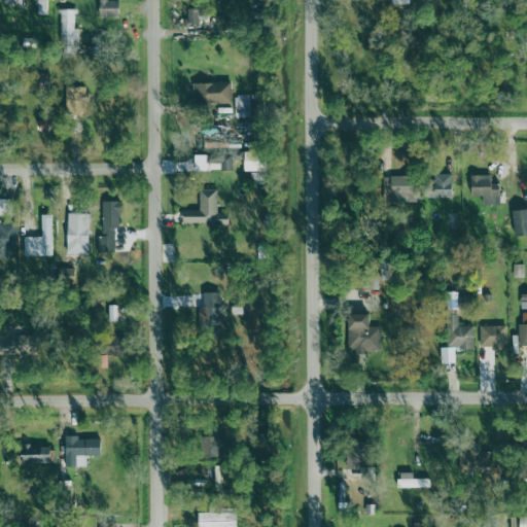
[(119,16),(118,1),(108,1),(107,0),(99,0),(100,18),(119,16)]
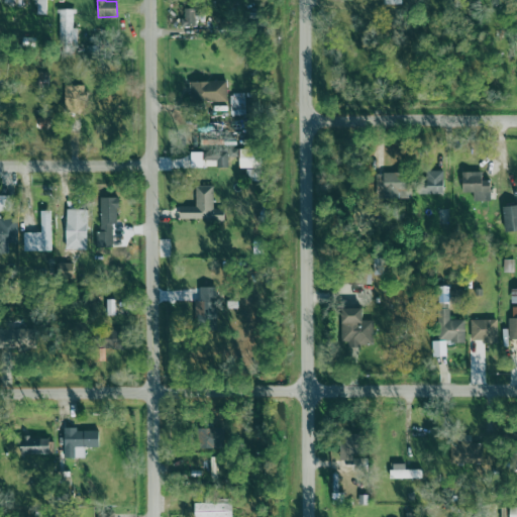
[(184,27),(196,26),(196,8),(183,9),(184,27)]
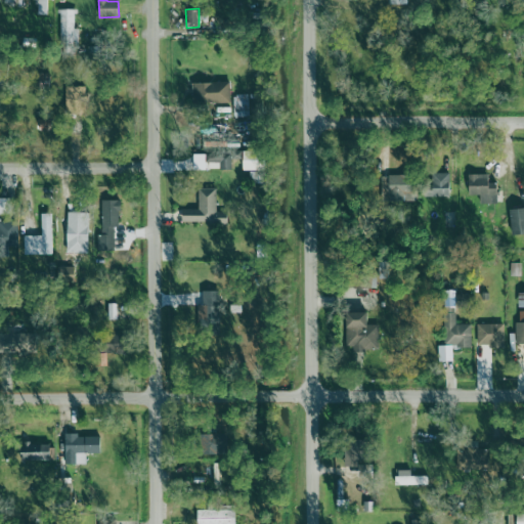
[(75,9),(60,9),(59,46),(78,46),(79,29),(75,29),(75,9)]
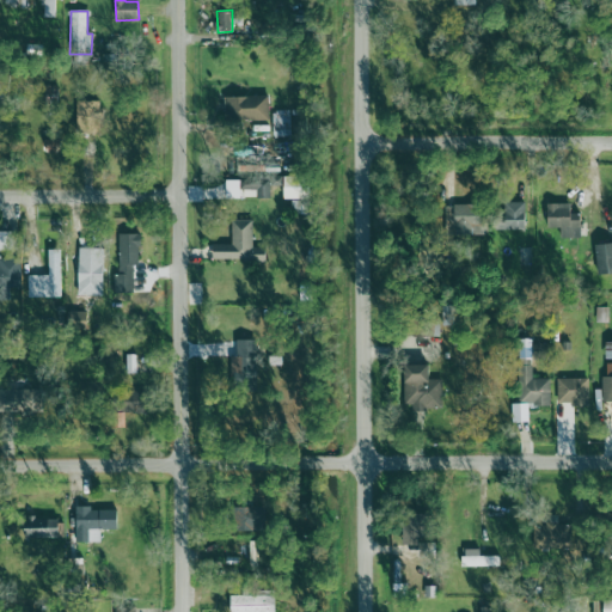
[(268,96),(225,97),(225,121),(269,120),(268,96)]
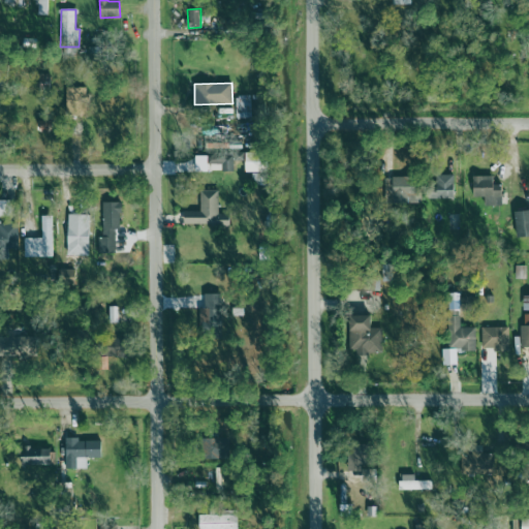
[(66,114),(80,114),(80,102),(88,102),(87,87),(66,88),(66,114)]
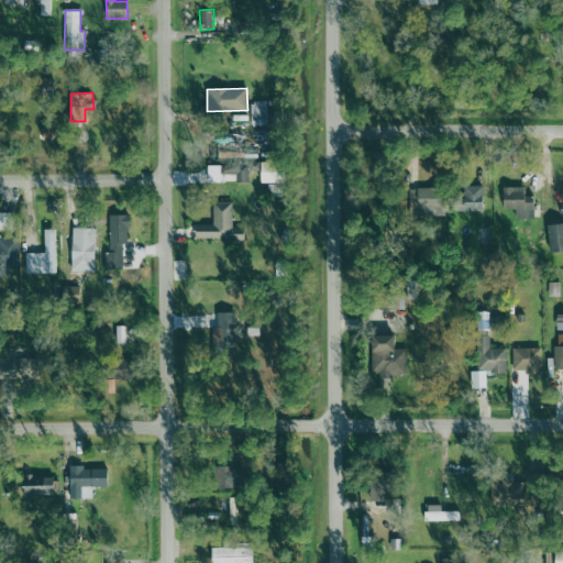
[(267,101),(251,102),(252,127),(268,125),(267,101)]
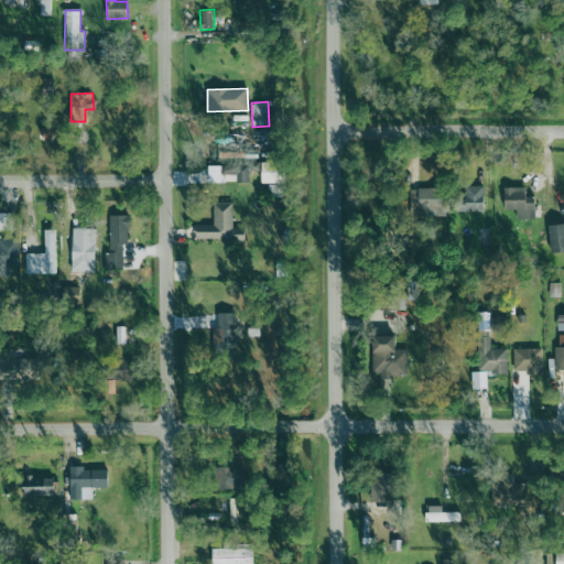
[(225,183),(249,182),(249,164),(224,165),(225,183)]
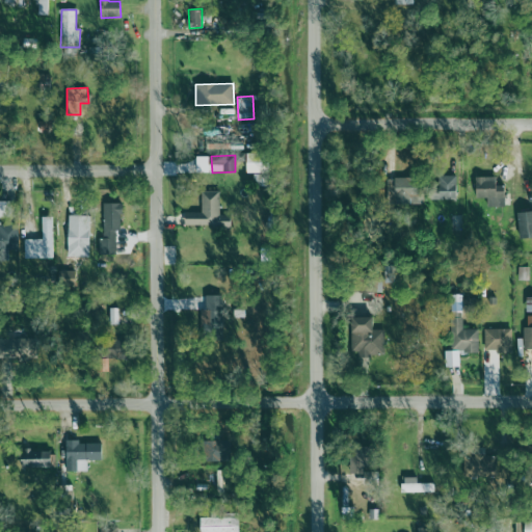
[(270,186),(270,168),(254,168),(254,186),(270,186)]
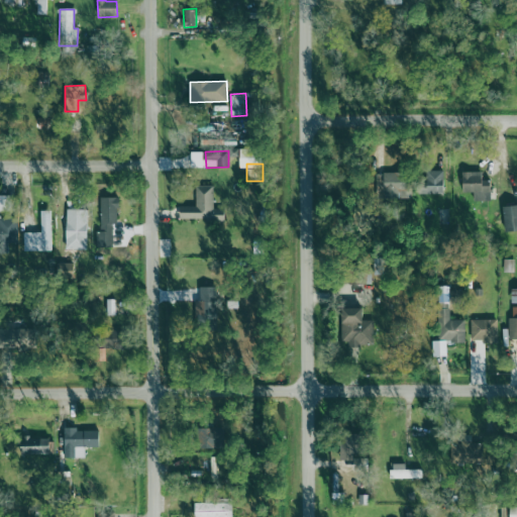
[(444,171),(423,171),(422,194),(444,194),(444,171)]
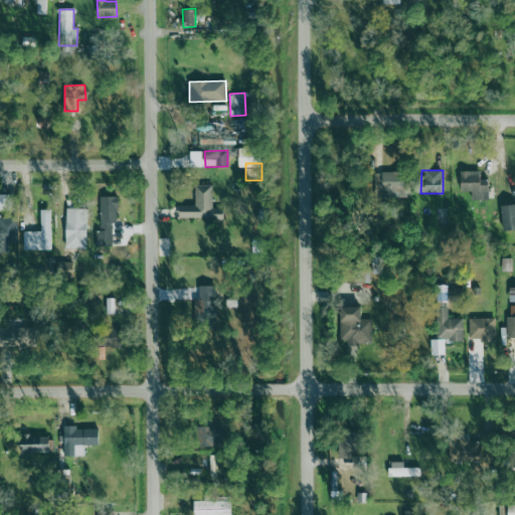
[(481,171),(461,172),(462,192),(472,192),(472,201),(489,200),(489,180),(481,180),(481,171)]
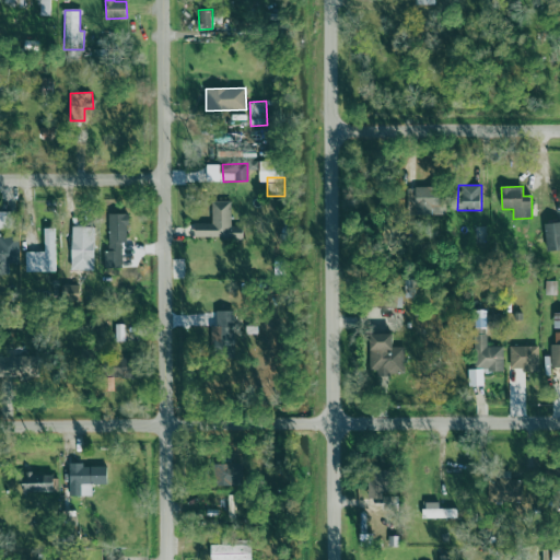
[(444,216),(444,187),(416,187),(416,216),(444,216)]
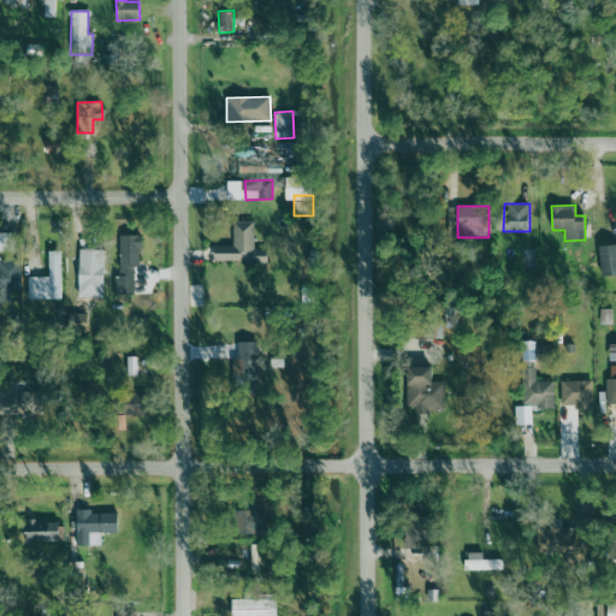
[(255,223),(234,221),(234,247),(215,247),(214,262),(270,264),(270,250),(254,250),(255,223)]
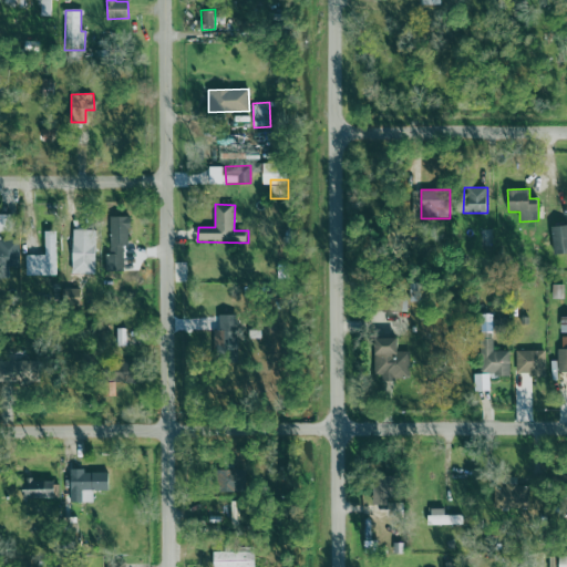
[(129,217),(111,216),(110,255),(106,255),(105,276),(126,276),(129,217)]
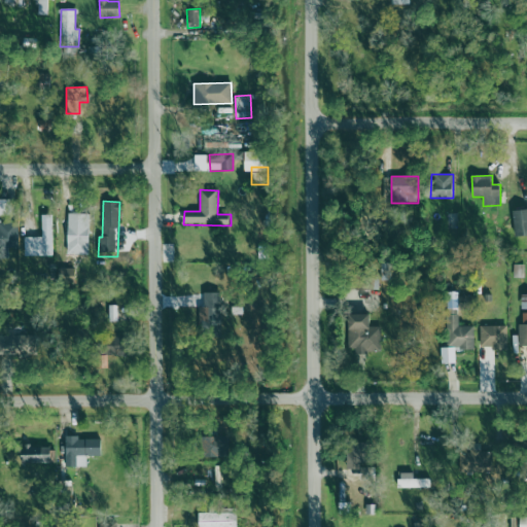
[(526,209),(513,211),(515,237),(526,236),(526,209)]
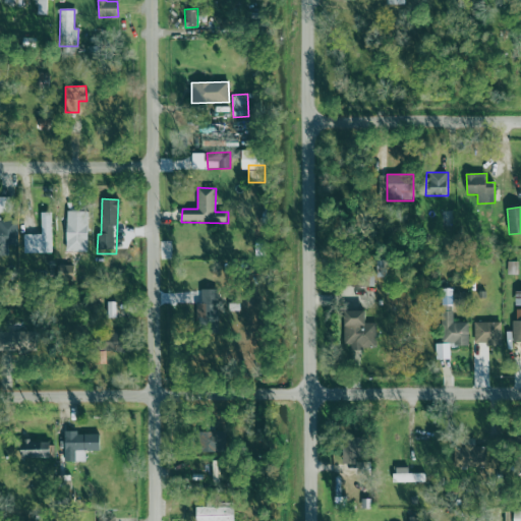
[(24,253),(52,253),(51,213),(41,213),(42,234),(23,234),(24,253)]
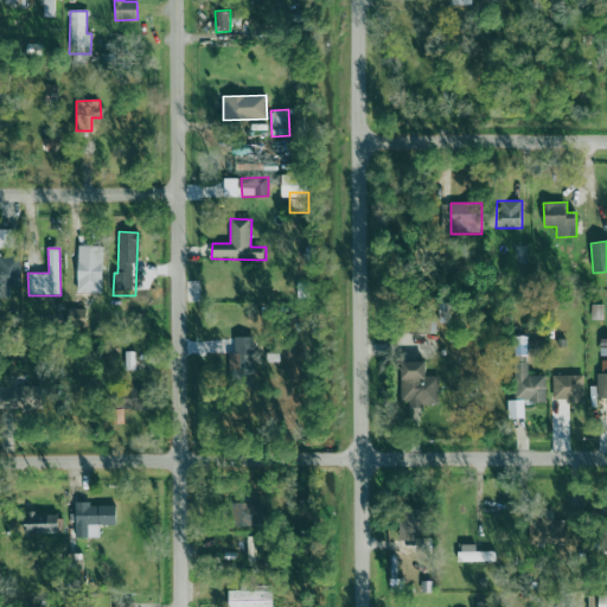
[(20,286),(20,255),(0,255),(0,298),(10,298),(10,286),(20,286)]
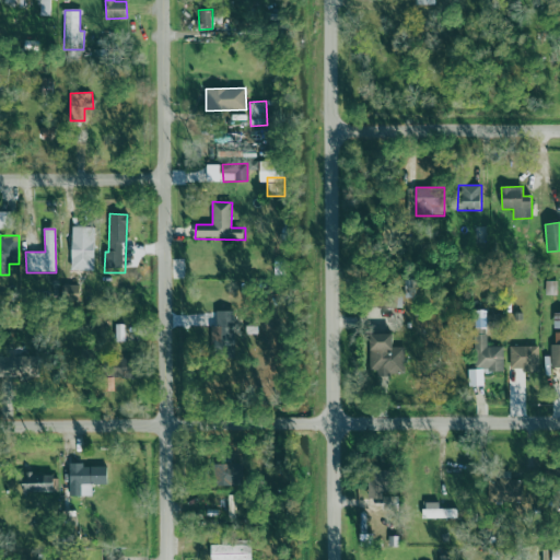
[(72,271),(94,271),(93,242),(83,243),(83,237),(72,237),(72,271)]
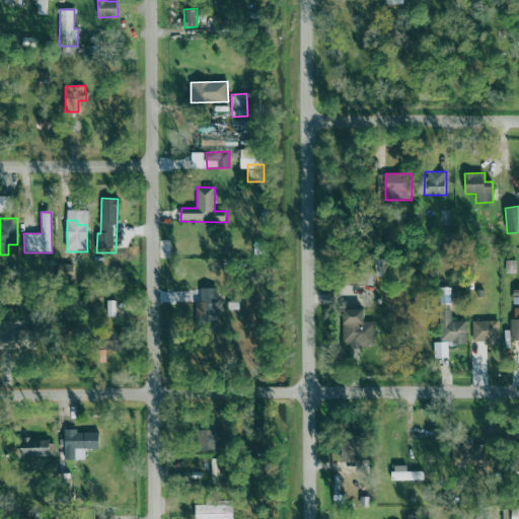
[(197,302),(196,325),(217,325),(218,289),(201,288),(201,302),(197,302)]
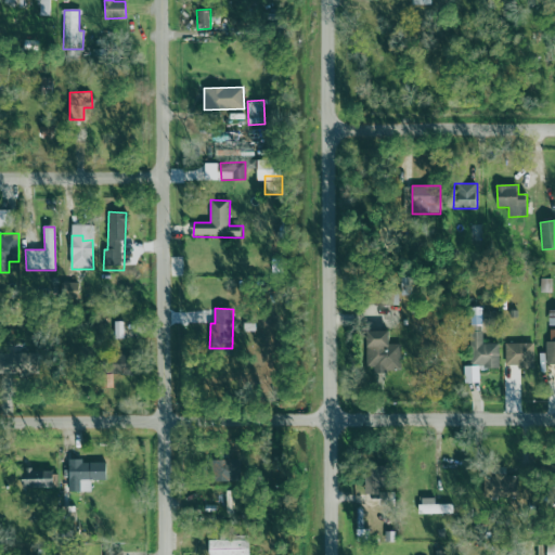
[(366,366),(374,368),(374,372),(401,372),(402,345),(390,344),(390,332),(368,331),(366,366)]
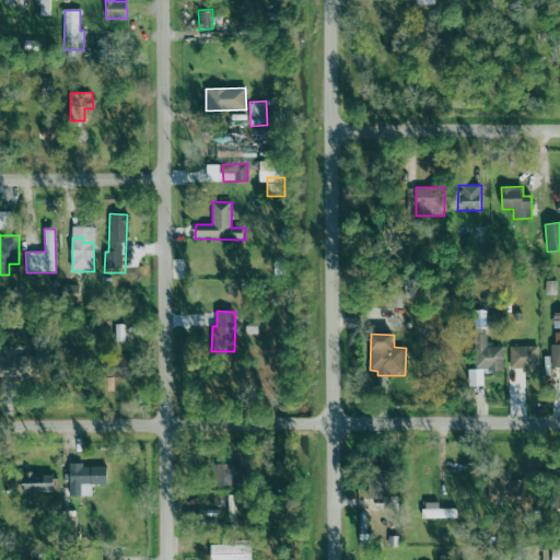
[(504,370),(503,347),(488,347),(488,335),(476,335),(476,371),(504,370)]
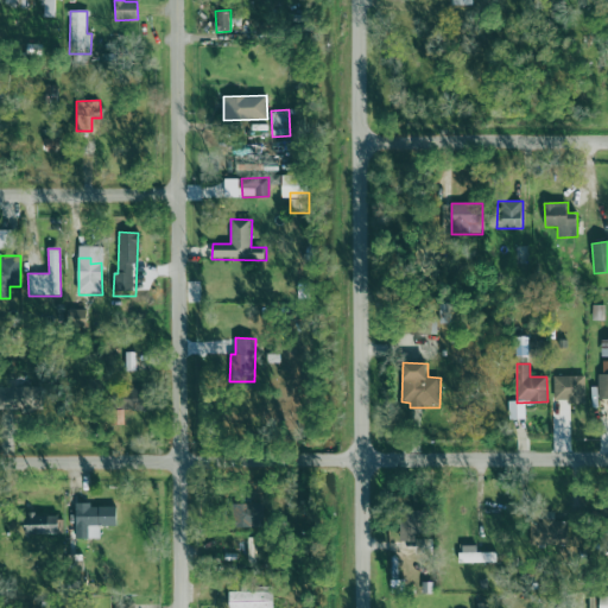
[(555,377),(555,403),(586,403),(586,375),(555,377)]
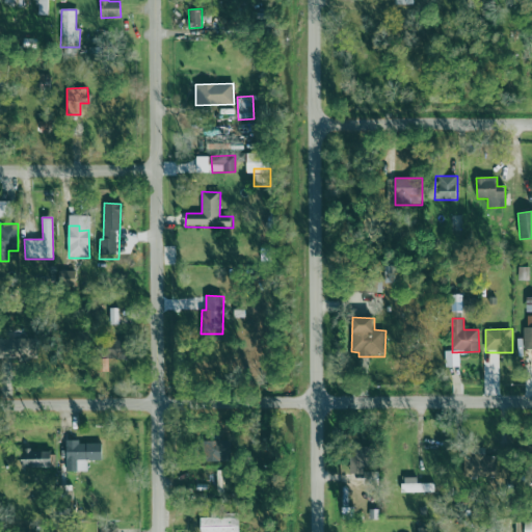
[(36,338),(0,339),(0,361),(37,361),(36,338)]
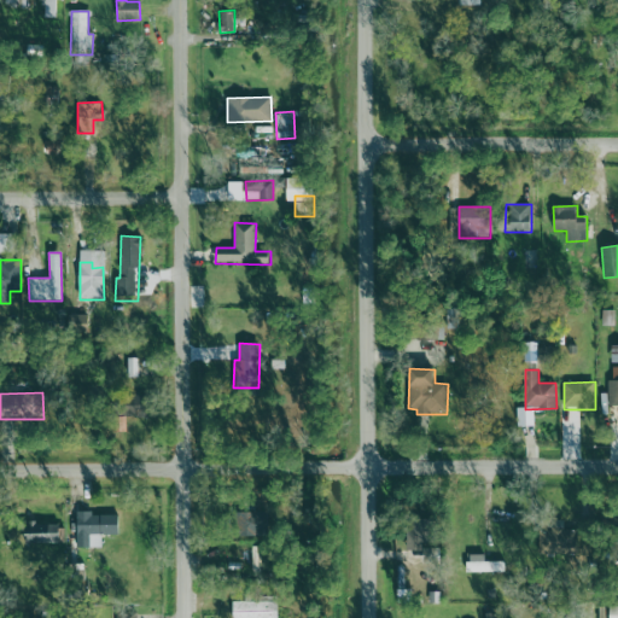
[(149,415),(147,397),(117,398),(118,430),(124,430),(124,417),(149,415)]
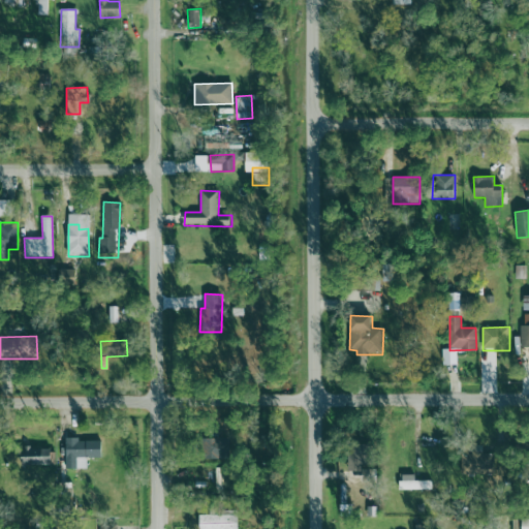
[(443,350),(443,365),(458,365),(458,349),(443,350)]
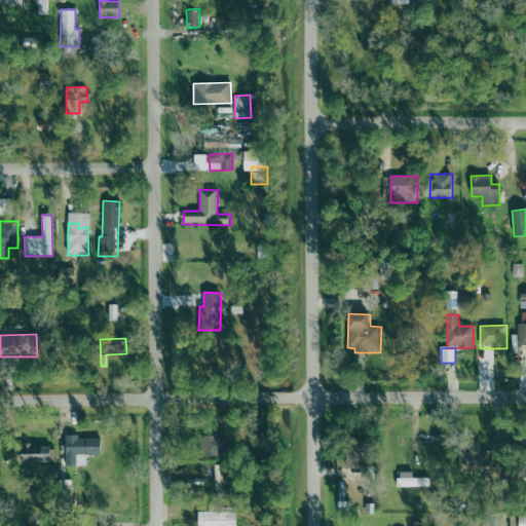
[(204,456),(229,455),(228,435),(203,436),(204,456)]
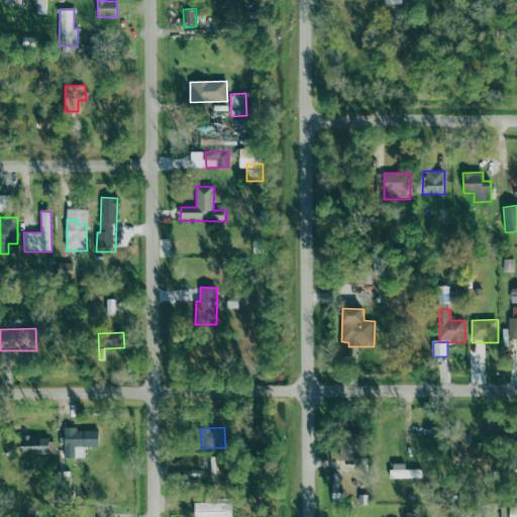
[(100,430),(65,429),(64,458),(85,458),(85,447),(99,448),(100,430)]
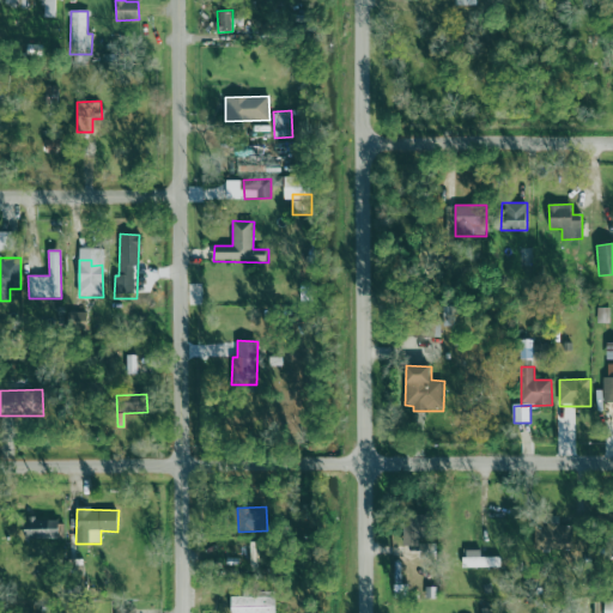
[(59,539),(59,520),(24,520),(24,539),(59,539)]
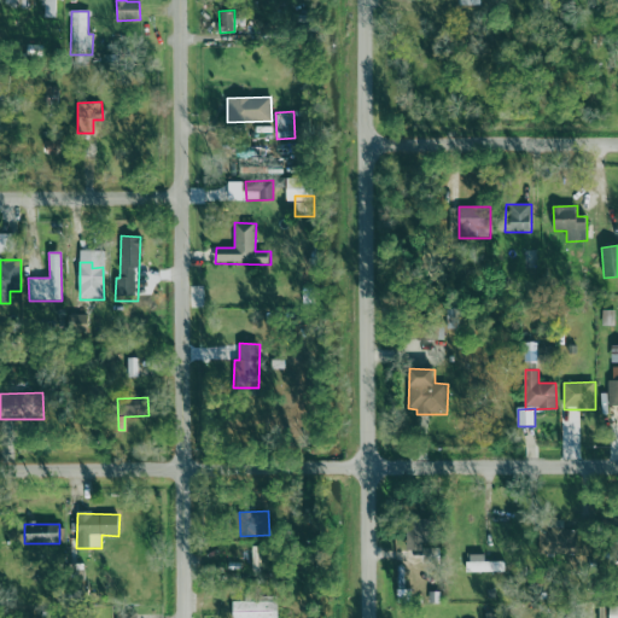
[(407,552),(435,553),(436,524),(407,524),(407,552)]
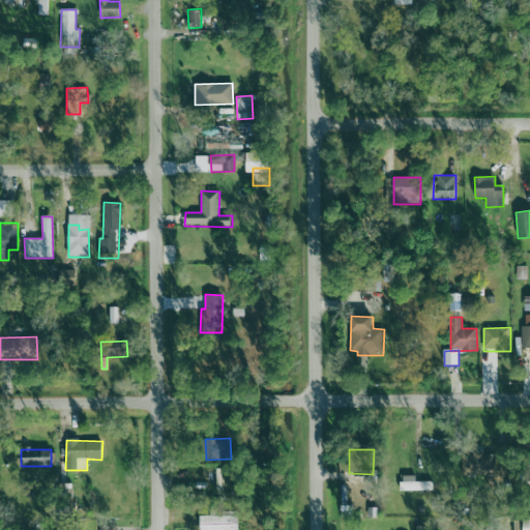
[(496,473),(497,454),(467,452),(467,472),(496,473)]
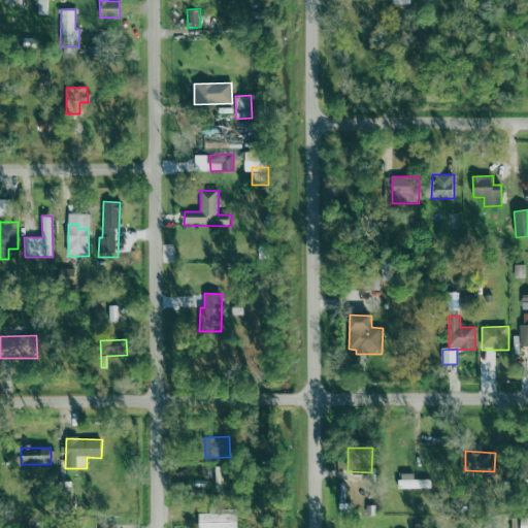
[(399,489),(431,489),(431,481),(415,481),(415,474),(399,474),(399,489)]
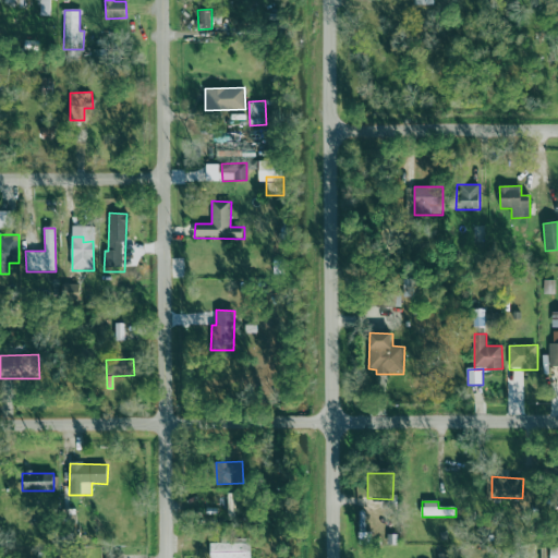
[(251,557),(251,541),(210,542),(210,557),(251,557)]
